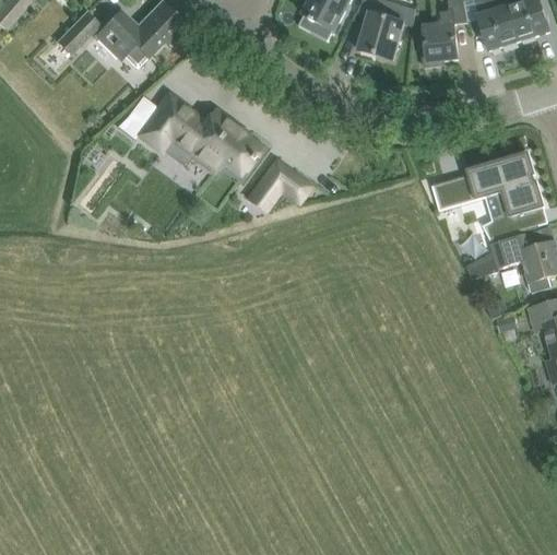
[(1,0),(0,1),(0,24),(6,28),(30,0),(1,0)]
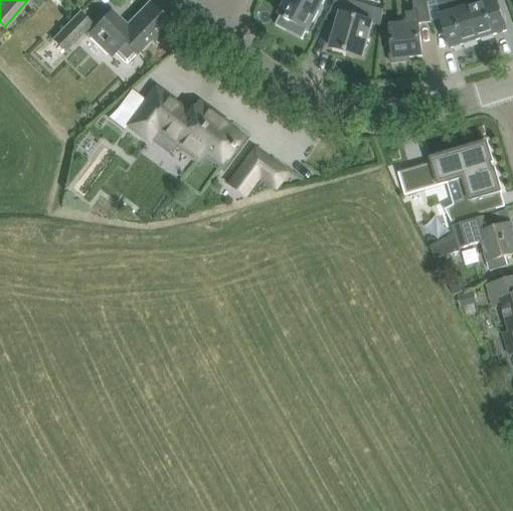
[(284,0),(278,12),(279,12),(274,22),(281,25),(301,36),(305,26),(306,27),(320,0),(284,0)]
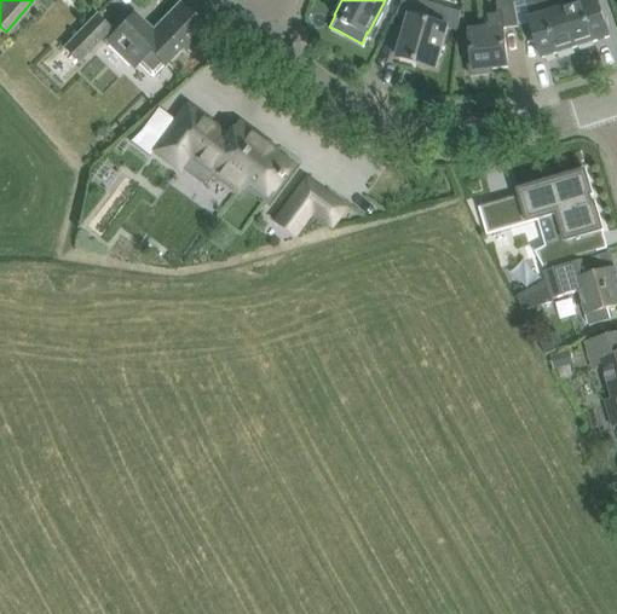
[(495,0),(496,10),(497,25),(502,25),(517,23),(512,0),(495,0)]
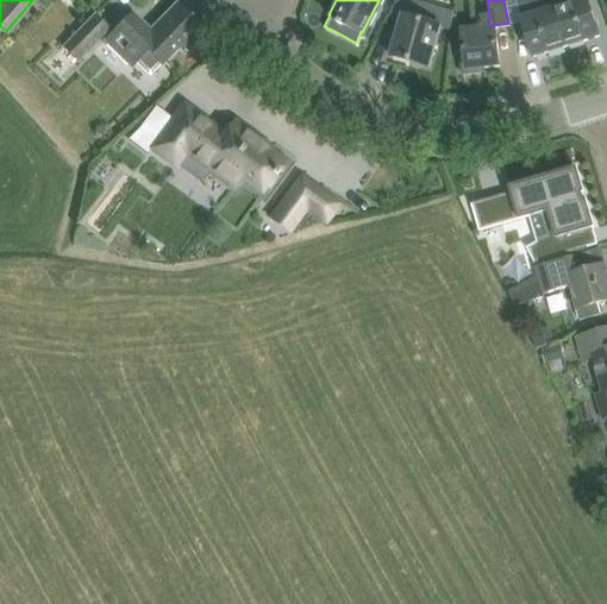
[(564,43),(550,0),(515,0),(519,14),(531,54),(564,43)]
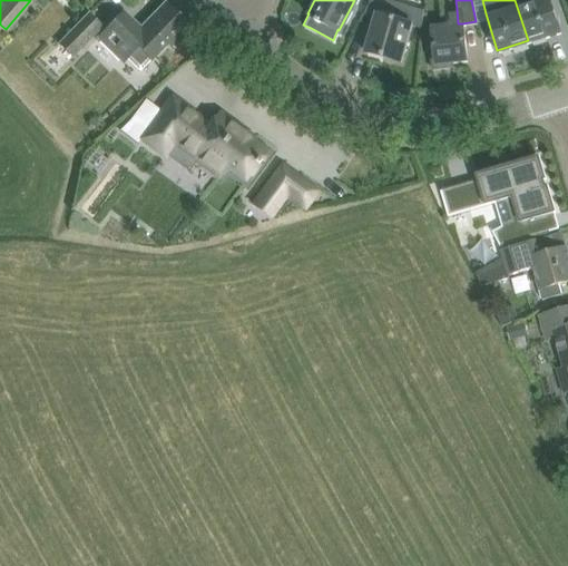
[(515,0),(528,40),(559,30),(549,0),(515,0)]
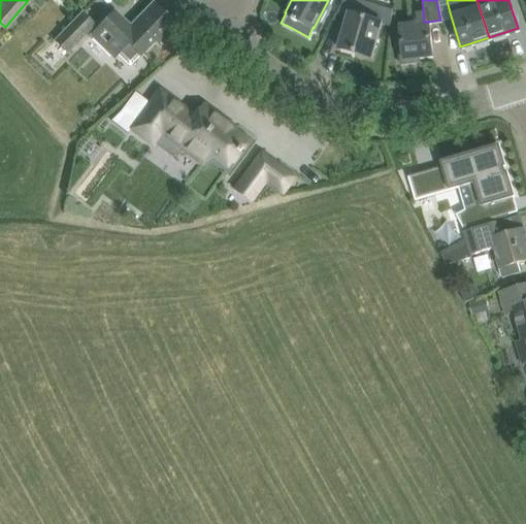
[(174,22),(172,21),(151,1),(129,25),(112,10),(94,32),(131,64),(155,37),(158,40),(162,43),(170,34),(167,30),(174,22)]
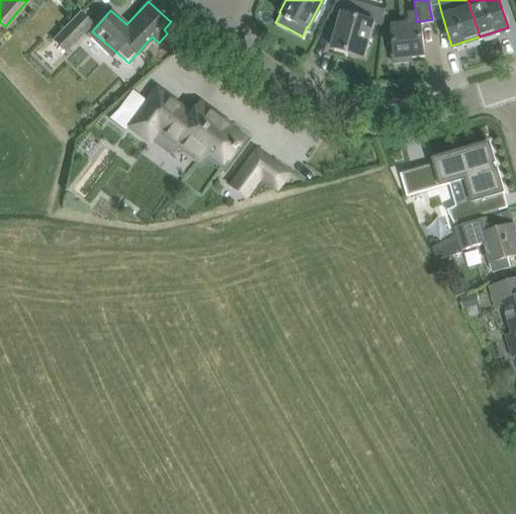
[(372,20),(385,23),(383,8),(358,1),(355,14),(340,10),(332,40),(347,46),(346,50),(363,54),(372,20)]
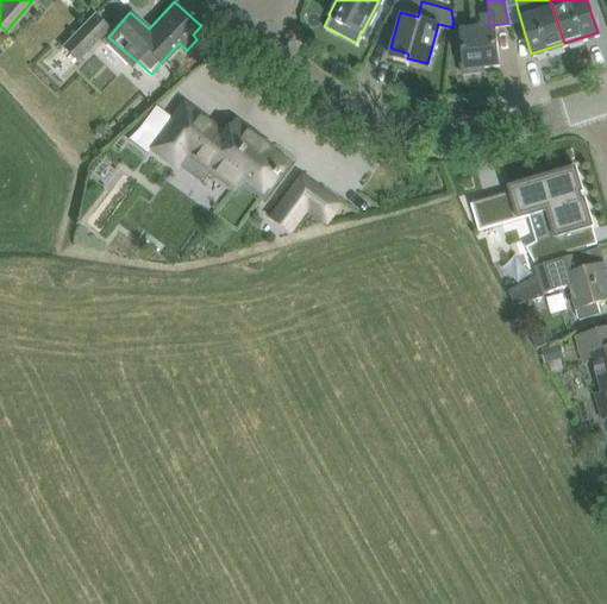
[(479,25),(461,26),(463,48),(458,49),(461,71),(483,69),(482,64),(498,62),(494,25),(489,25),(488,10),(477,11),(479,25)]
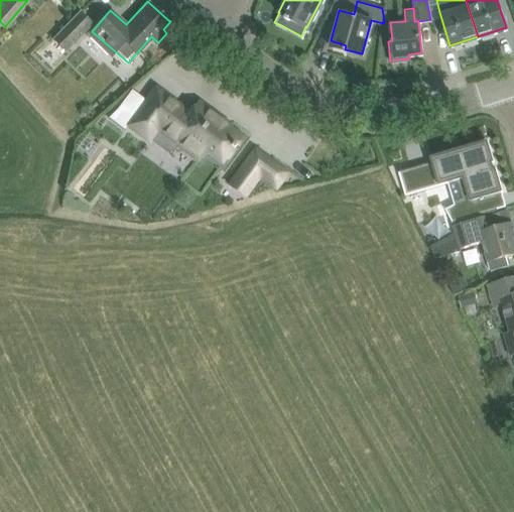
[(79,13),(54,41),(66,52),(91,24),(79,13)]
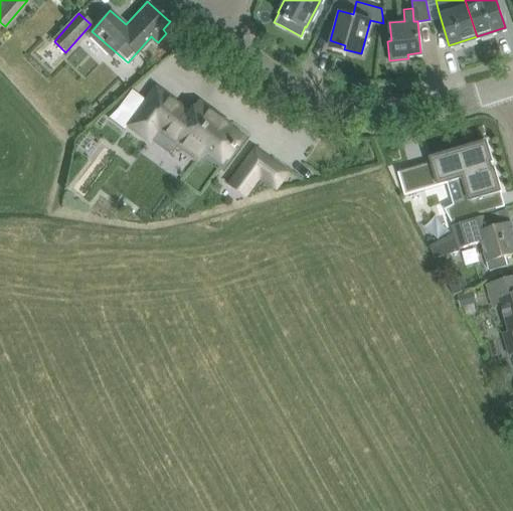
[(225,154),(239,134),(210,113),(212,111),(207,107),(196,99),(187,111),(154,86),(126,123),(138,131),(139,130),(148,136),(155,127),(196,157),(202,148),(218,160),(221,155),(223,156),(225,154)]
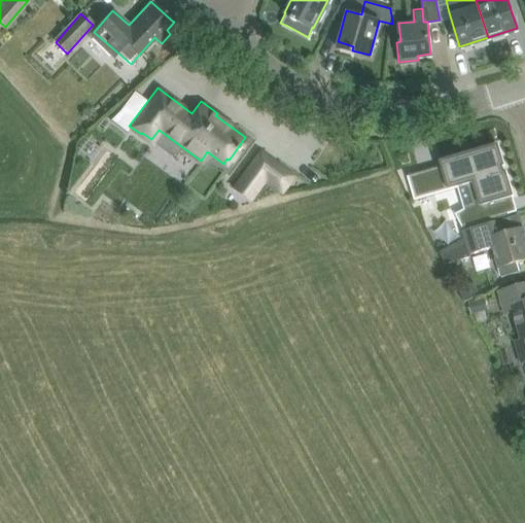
[(497,141),(439,159),(440,163),(447,187),(467,181),(475,204),(457,213),(462,225),(504,213),(504,211),(500,198),(510,195),(513,194),(504,168),(502,169),(501,165),(503,164),(497,141)]
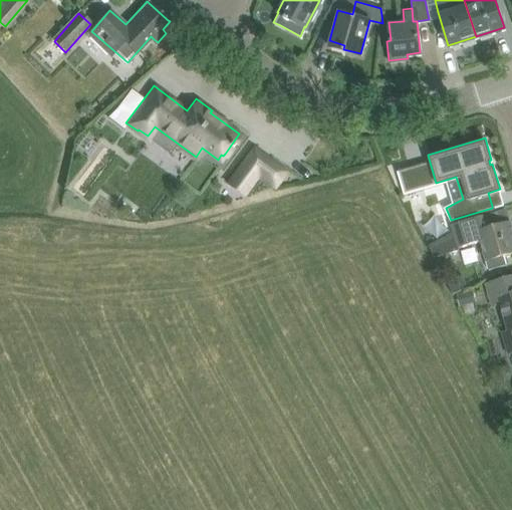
[(410,173),(398,176),(403,193),(415,189),(410,173)]
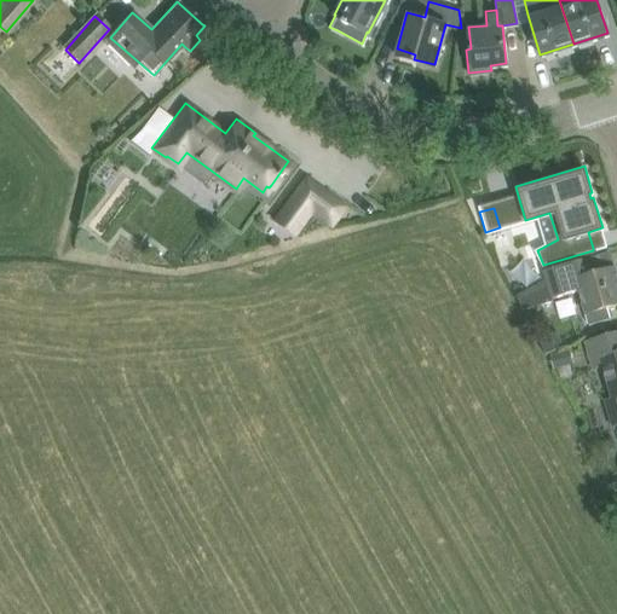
[(616,301),(616,277),(613,265),(589,272),(584,255),(543,268),(552,295),(577,288),(588,322),(609,316),(605,305),(616,301)]
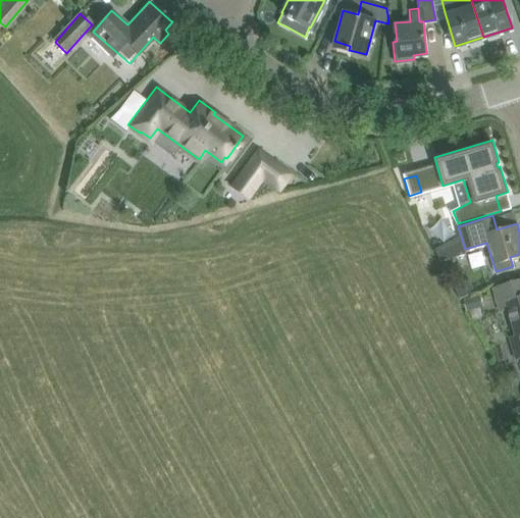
[(519,277),(492,287),(499,309),(508,306),(516,334),(509,337),(515,357),(519,355),(519,277)]
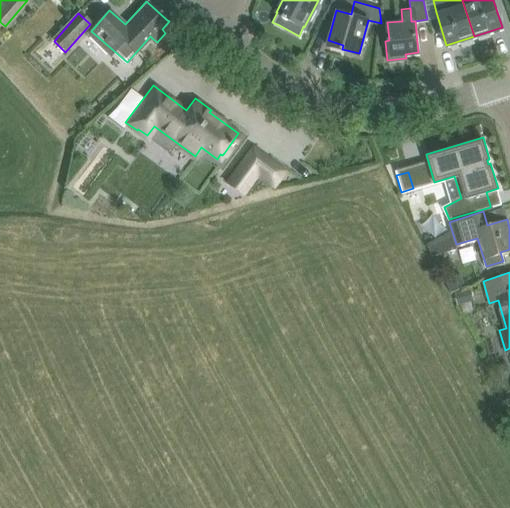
[(469,287),(453,291),(456,302),(472,298),(469,287)]
